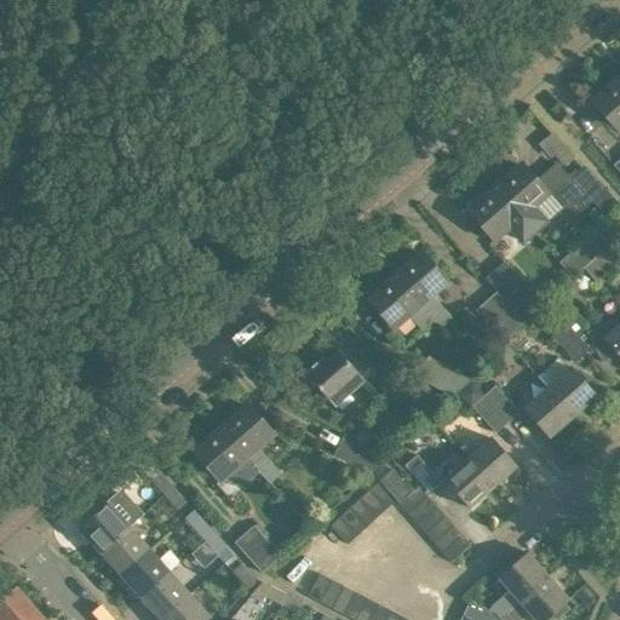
[(619,78),(593,102),(619,131),(619,130),(619,78)]
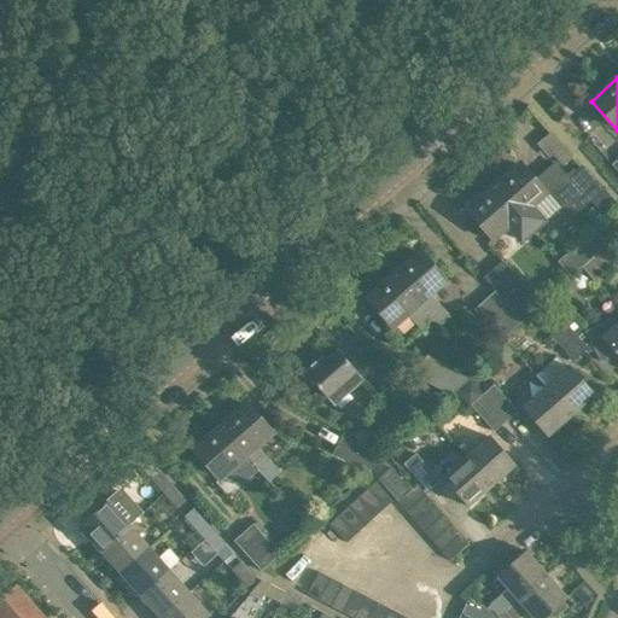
[(549,129),(536,141),(548,155),(551,151),(561,163),(571,155),(570,152),(549,129)]
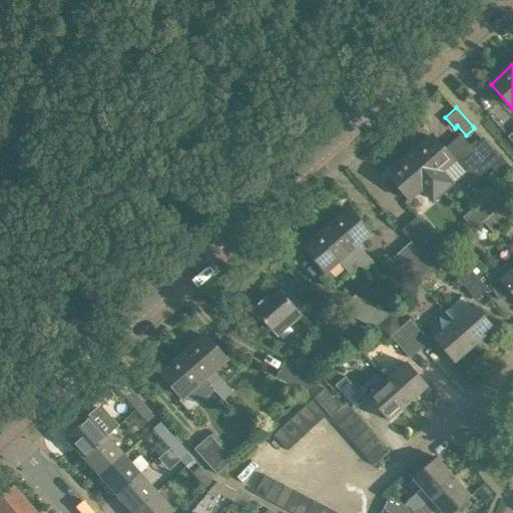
[(473,171),(495,151),(484,138),(478,143),(476,141),(471,145),(462,135),(443,152),(431,137),(410,155),(442,192),(462,174),(473,171)]
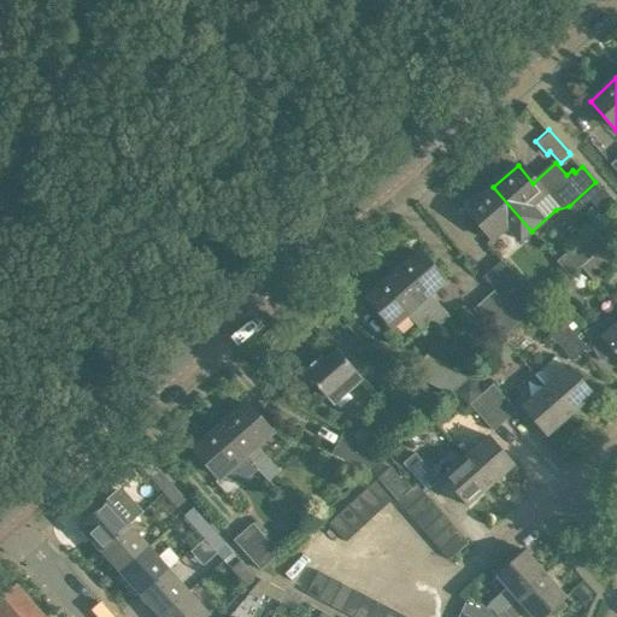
[(532,231),(493,187),(466,210),(492,240),(506,228),(518,242),(532,231)]
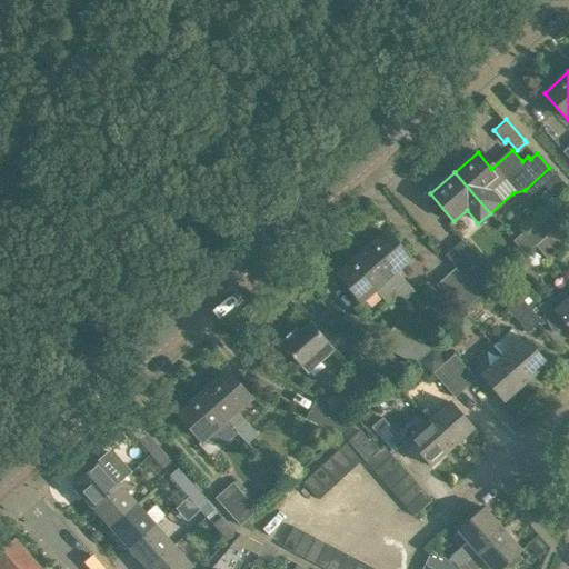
[(557,225),(546,210),(533,220),(546,235),(557,225)]
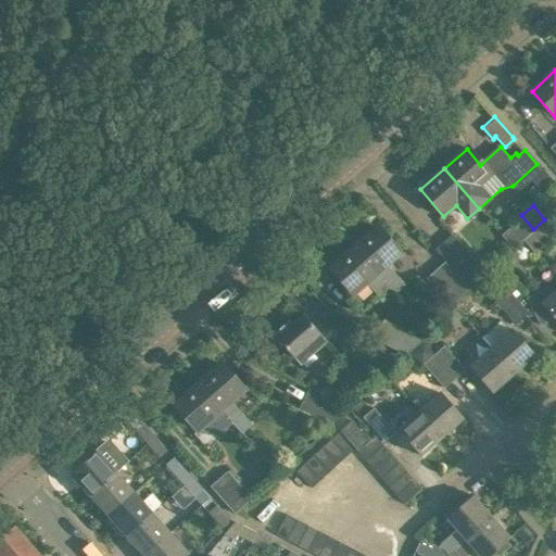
[(522,241),(532,252),(555,230),(547,219),(522,241)]
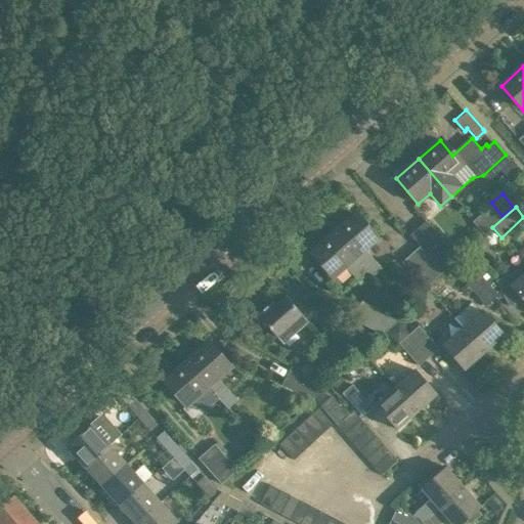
[(481,212),(471,220),(482,233),(492,225),(481,212)]
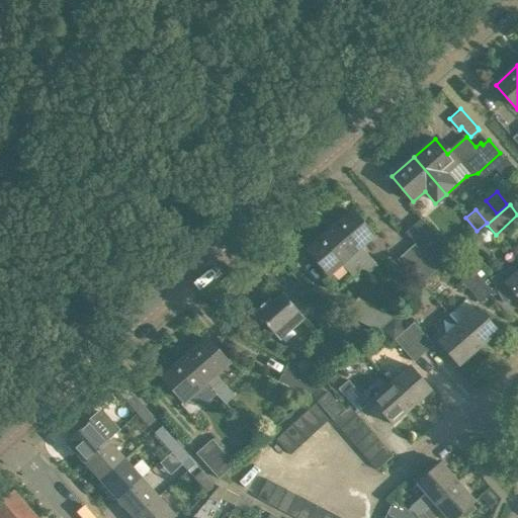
[(329,231),(361,268),(367,275),(377,266),(360,247),(372,237),(350,212),(329,231)]
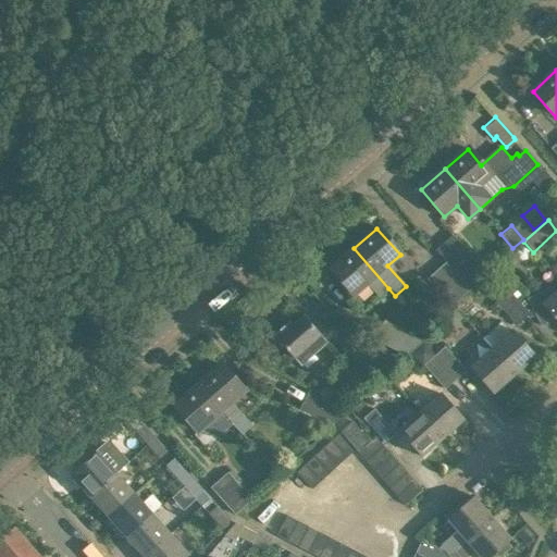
[(435,250),(446,262),(470,289),(486,275),(453,235),(435,250)]
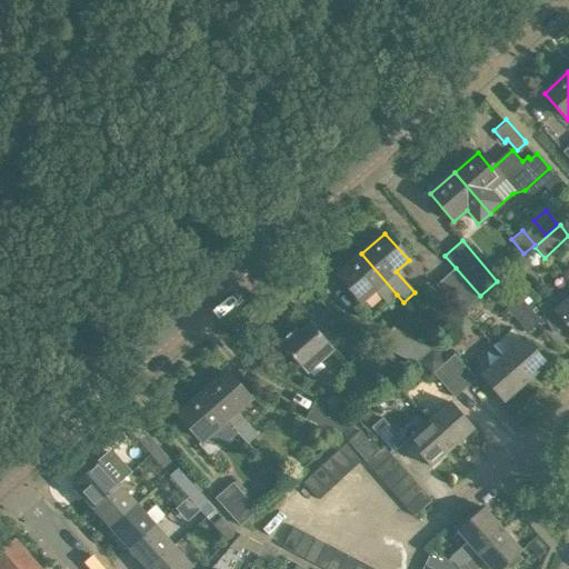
[(397,295),(361,253),(338,275),(361,301),(375,290),(386,303),(397,295)]
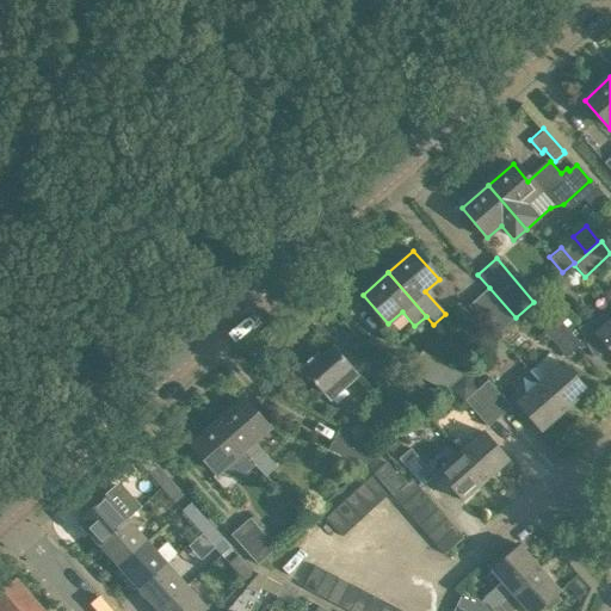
[(516,318),(489,288),(470,304),(497,334),(516,318)]
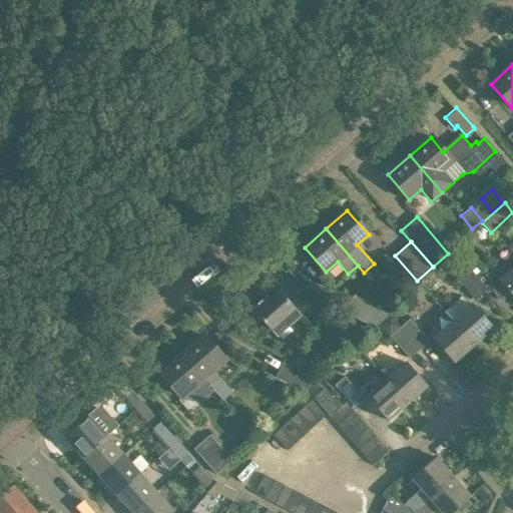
[(465,271),(485,293),(490,289),(498,302),(510,293),(512,296),(512,261),(486,274),(475,262),(465,271)]
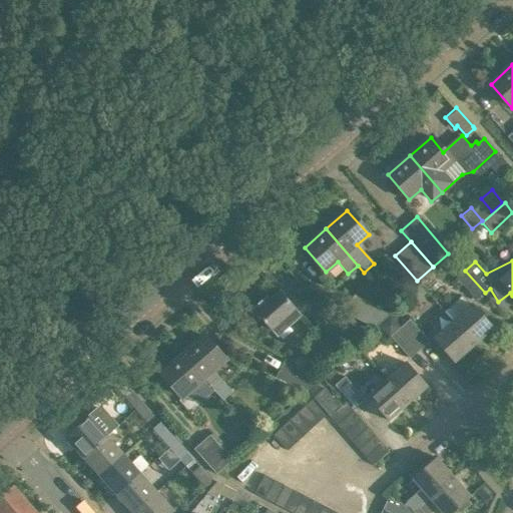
[(475,301),(485,293),(465,271),(456,279),(475,301)]
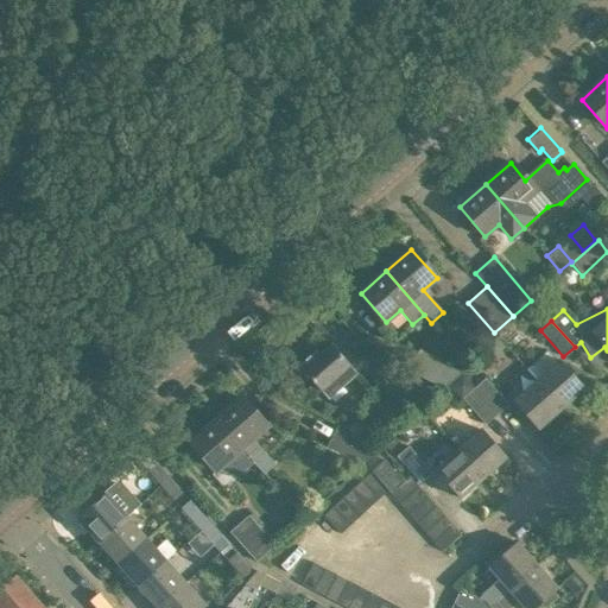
[(328,401),(358,375),(333,346),(321,356),(316,350),(298,367),(296,371),(310,387),(312,384),(328,401)]
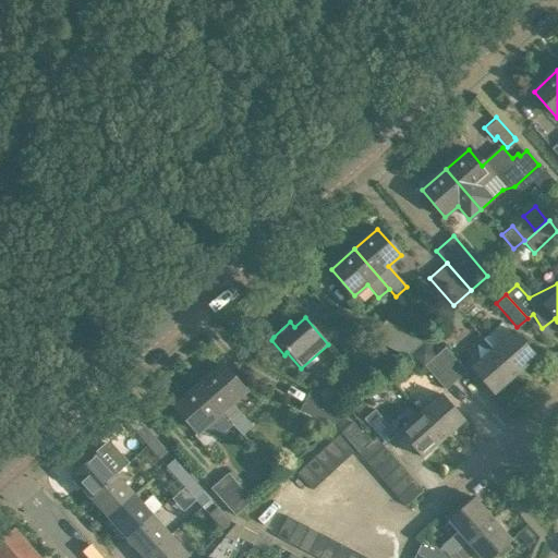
[(374,341),(407,358),(424,341),(385,320),(374,341)]
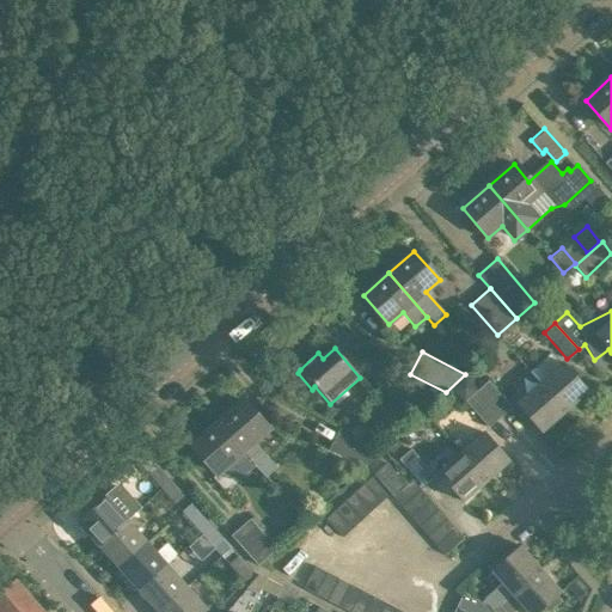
[(530,372),(539,384),(565,412),(588,392),(562,363),(561,365),(551,354),(530,372)]
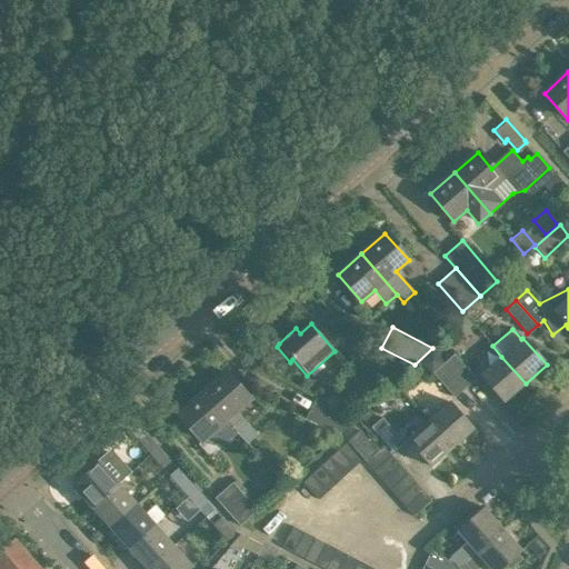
[(353,358),(386,375),(395,359),(361,341),(353,358)]
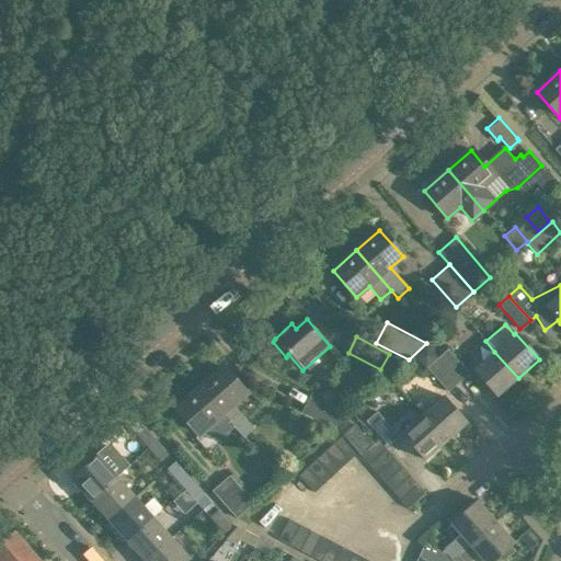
[(447,350),(437,358),(459,384),(469,375),(447,350)]
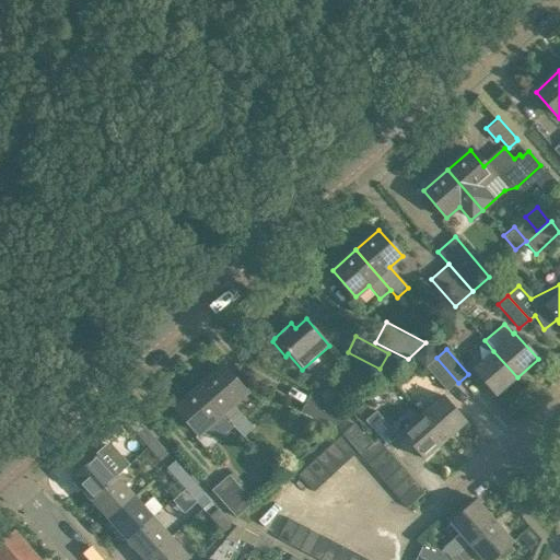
[(517,377),(493,351),(473,370),(497,396),(517,377)]
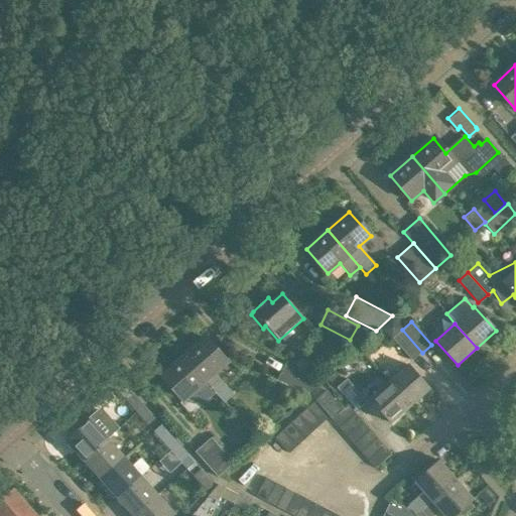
[(422,353),(402,330),(392,339),(411,361),(422,353)]
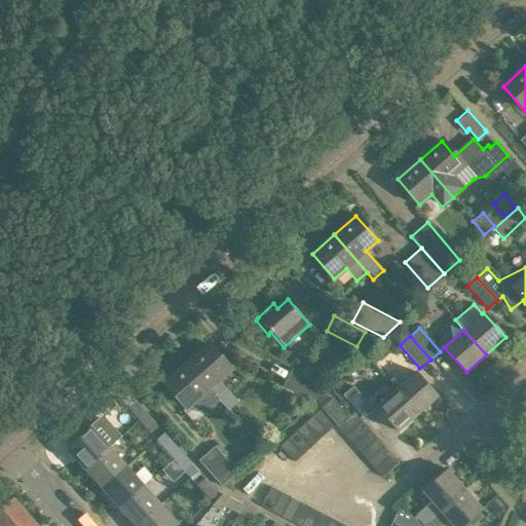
[(187,364),(220,401),(228,411),(237,403),(218,380),(230,370),(209,344),(187,364)]
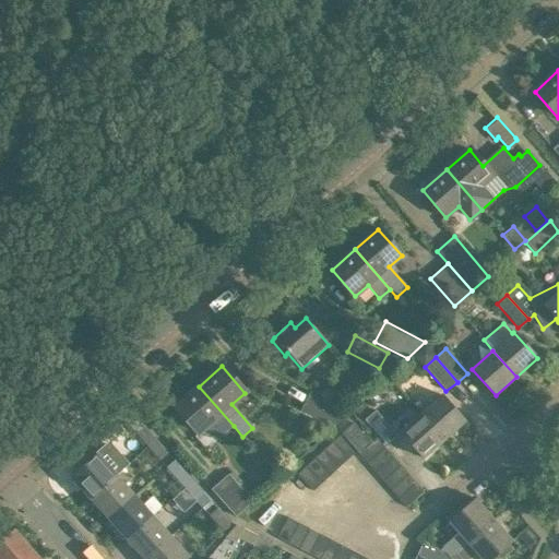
[(223,436),(234,426),(199,387),(175,407),(199,433),(211,423),(223,436)]
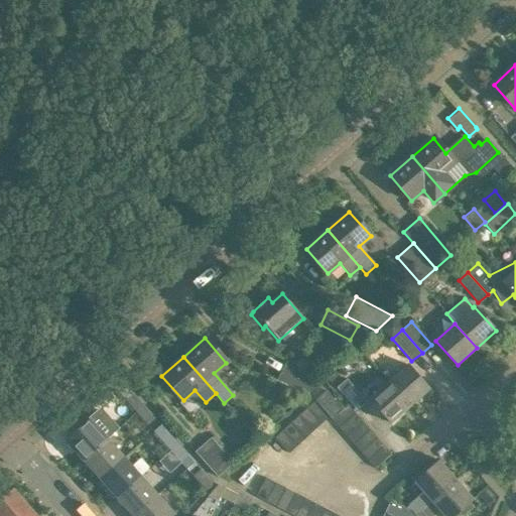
[(277,380),(306,395),(324,380),(286,361),(277,380)]
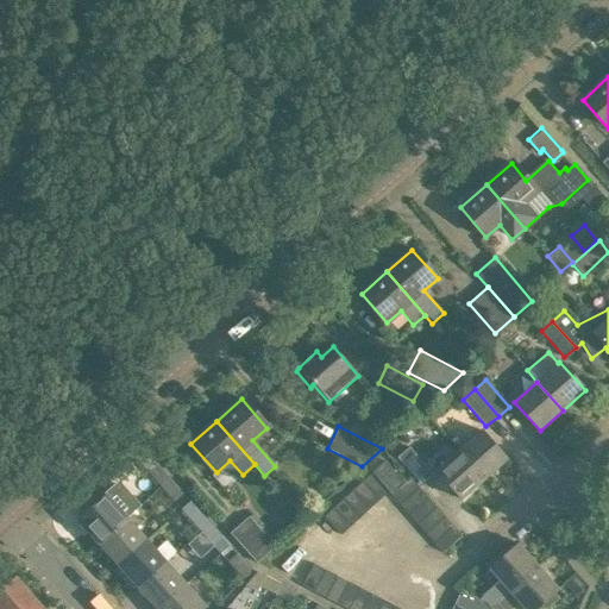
[(481,431),(458,451),(484,479),(507,460),(481,431)]
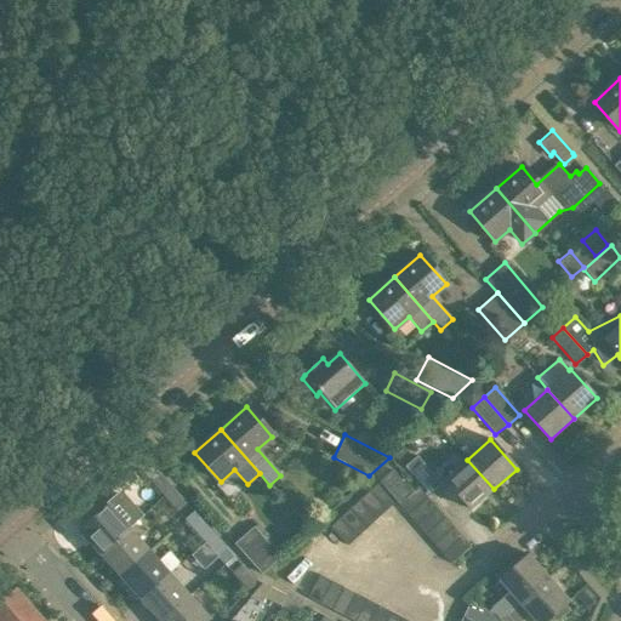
[(405,467),(428,494),(440,483),(417,456),(405,467)]
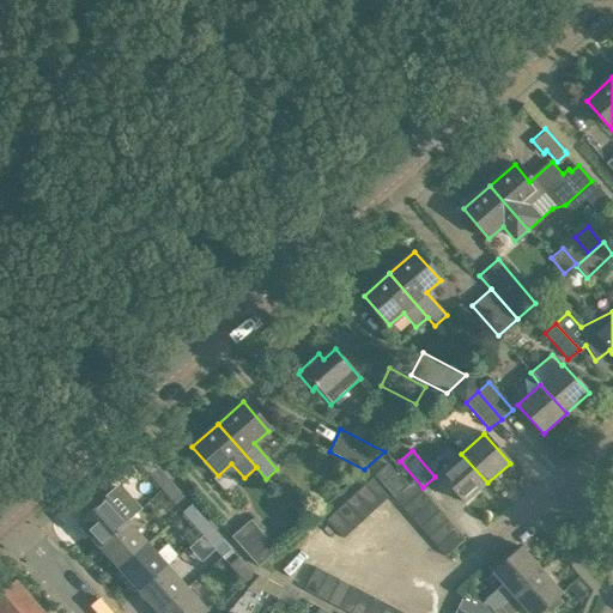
[(487,483),(461,454),(438,474),(465,504),(487,483)]
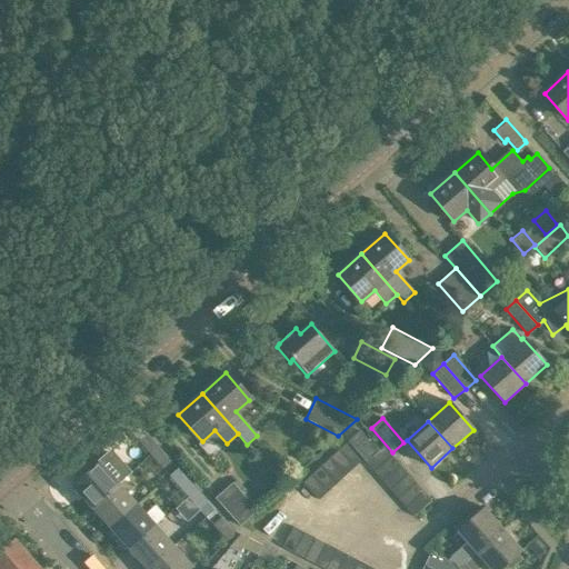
[(363,459),(366,462),(378,452),(359,431),(348,441),(363,459)]
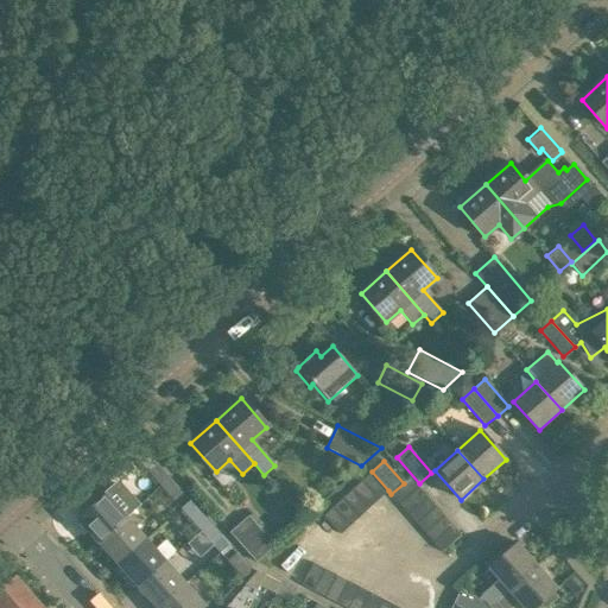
[(147,473),(160,487),(170,479),(157,464),(147,473)]
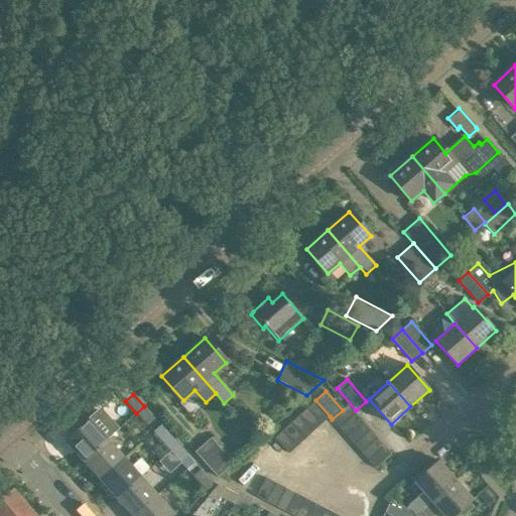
[(321,424),(330,416),(315,400),(306,408),(321,424)]
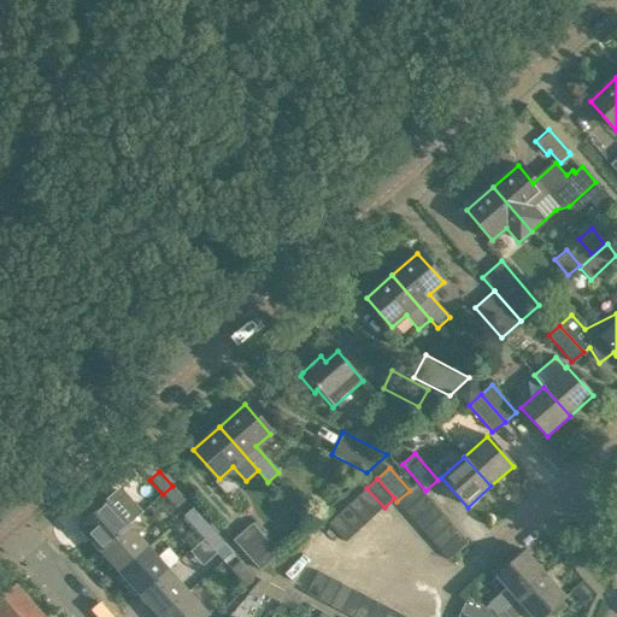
[(397,501),(405,511),(424,494),(416,485),(410,491),(397,501)]
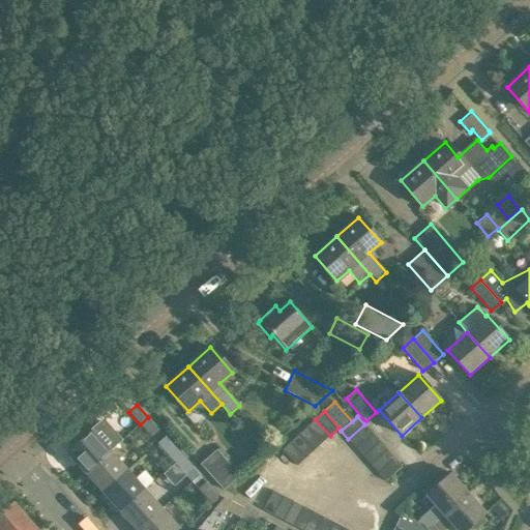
[(148,417),(140,424),(151,437),(159,430),(148,417)]
